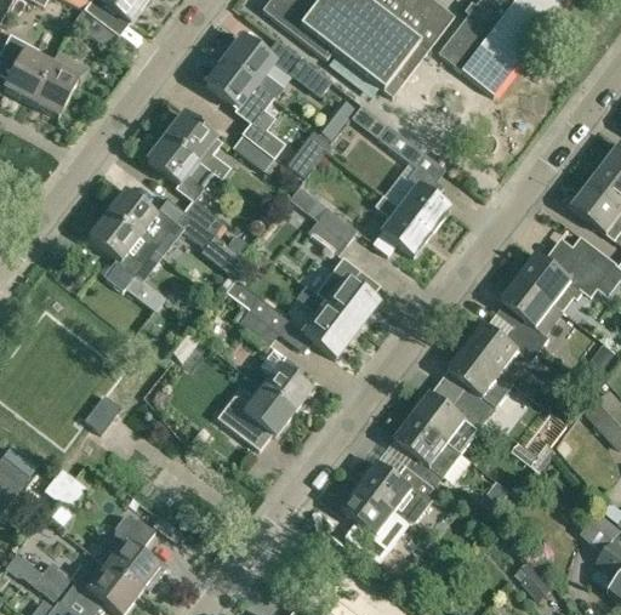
[(89,0),(83,9),(102,23),(112,10),(130,23),(147,0),(89,0)]
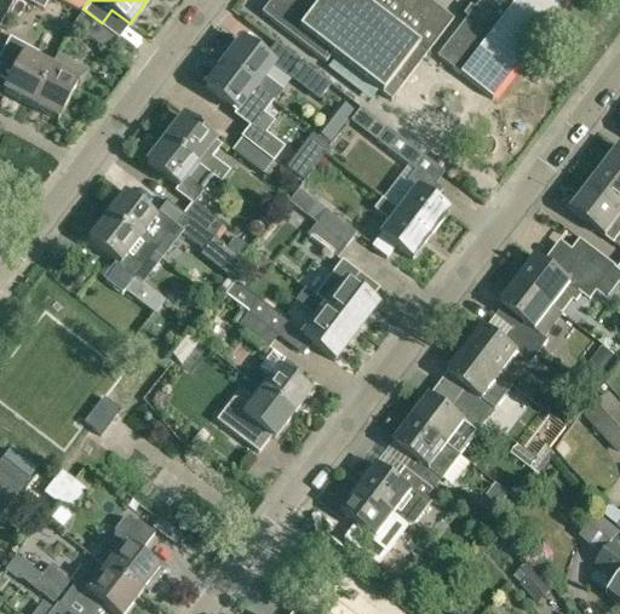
[(268,0),(260,9),(326,58),(332,51),(391,96),(453,15),(434,0),(268,0)]
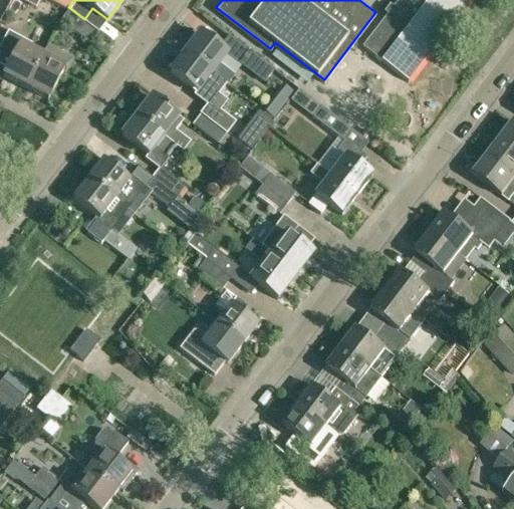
[(395,0),(361,44),(408,79),(467,0),(395,0)]
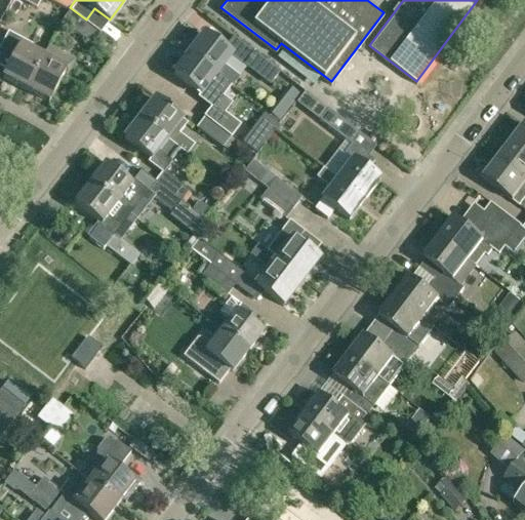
[(86,20),(70,7),(69,7),(62,17),(92,41),(101,31),(86,20)]
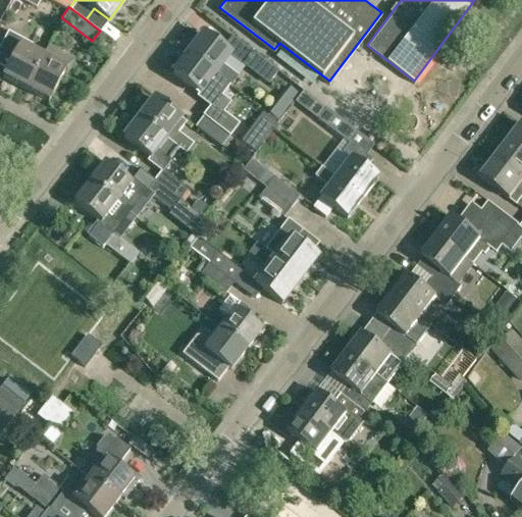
[(44,52),(42,52),(30,45),(32,42),(7,29),(0,42),(0,63),(6,66),(2,73),(25,87),(44,52)]
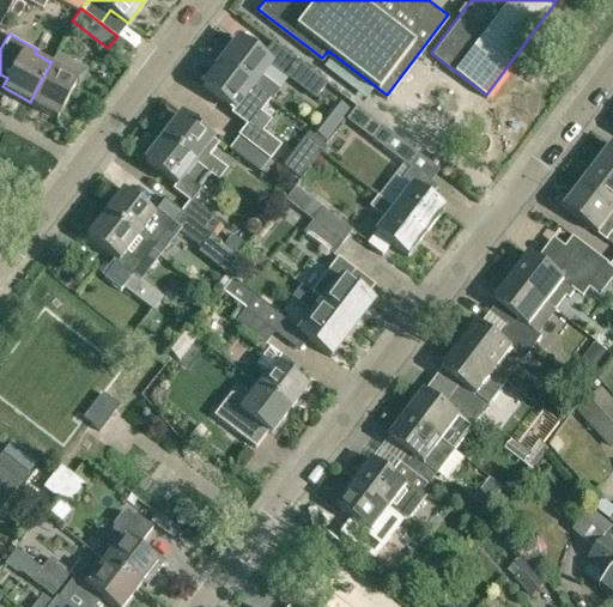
[(220,58),(252,83),(269,96),(277,86),(260,73),(269,60),(285,73),(287,70),(316,91),(326,79),(273,38),(261,53),(237,35),(220,58)]
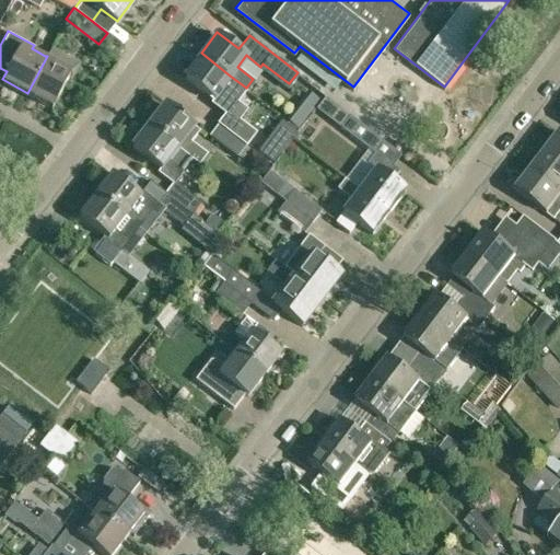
[(51,45),(45,56),(47,56),(27,93),(51,105),(68,74),(72,77),(80,60),(51,45)]
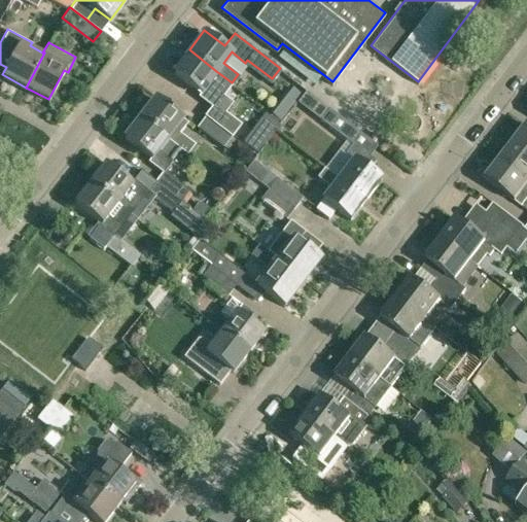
[(216,71),(189,49),(173,71),(201,91),(198,95),(212,105),(214,103),(224,111),(233,100),(223,93),(232,82),(216,71)]
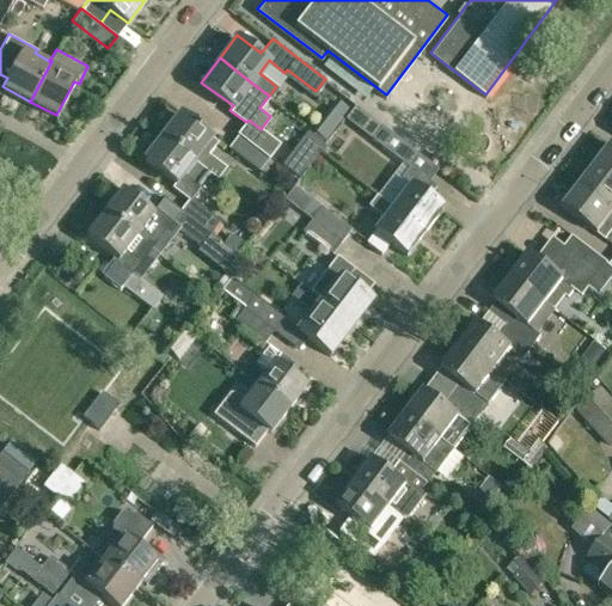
[(334,135),(357,105),(346,95),(320,126),(334,135)]
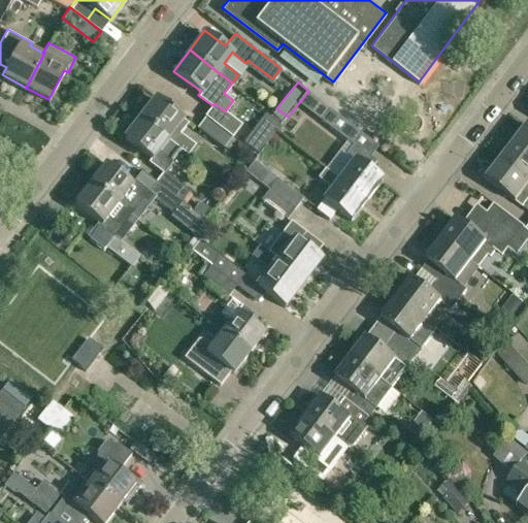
[(182,146),(180,148),(187,153),(195,141),(179,130),(188,120),(155,95),(140,115),(182,146)]
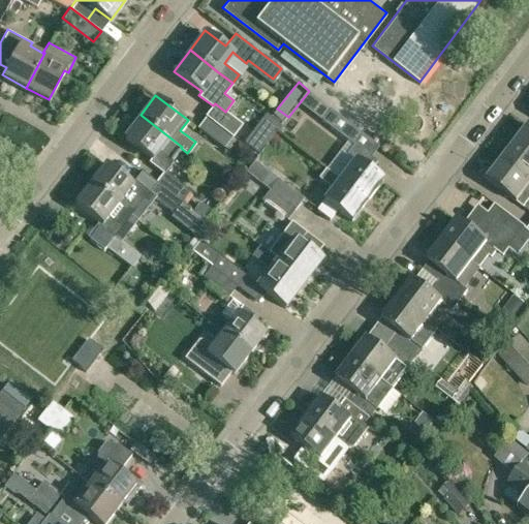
[(340,177),(368,197),(383,178),(370,167),(377,159),(363,148),(371,136),(332,108),(330,110),(317,100),(311,109),(322,118),(354,142),(346,152),(354,158),(340,177)]
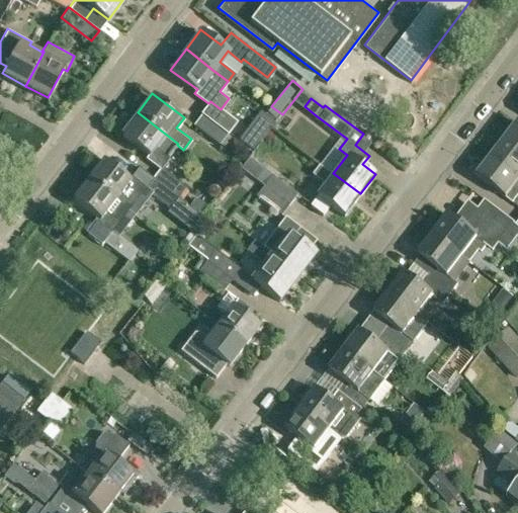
[(221,109),(210,101),(208,103),(202,112),(227,132),(233,136),(240,124),(235,121),(236,120),(221,109)]
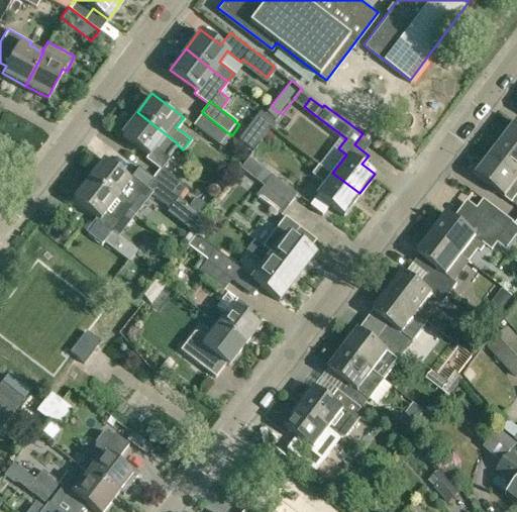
[(178,143),(137,112),(121,133),(147,154),(145,157),(159,167),(152,176),(178,195),(185,185),(161,166),(177,144),(178,143)]
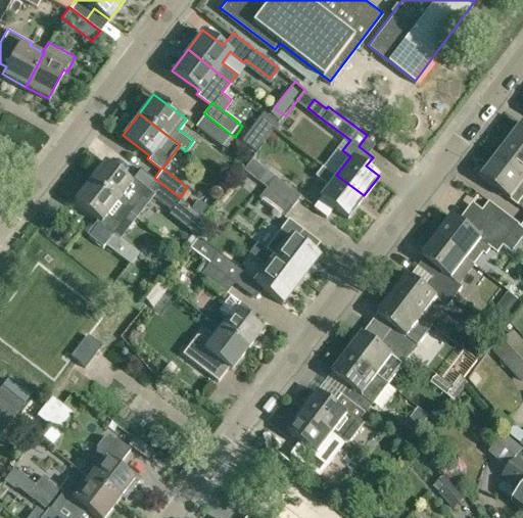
[(221,143),(229,133),(204,113),(196,124),(221,143)]
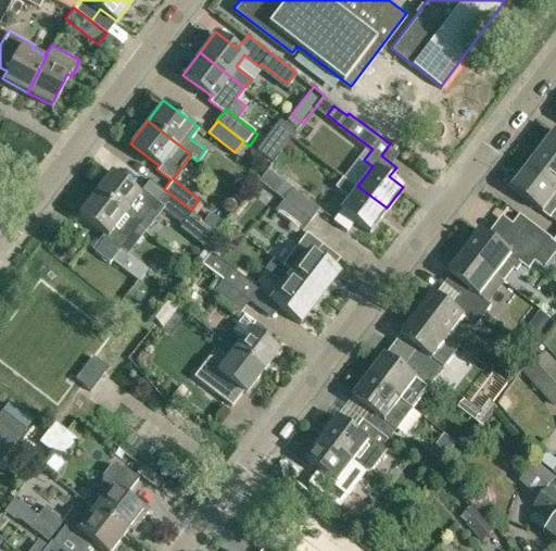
[(555,129),(543,147),(555,157),(555,129)]
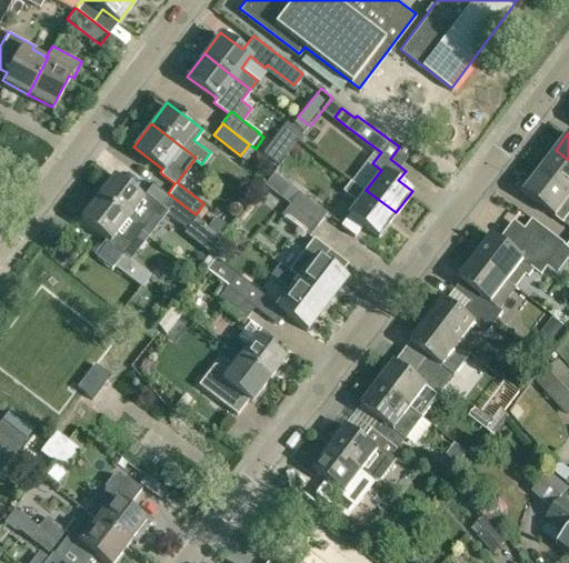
[(568,160),(556,150),(541,170),(568,191),(568,160)]
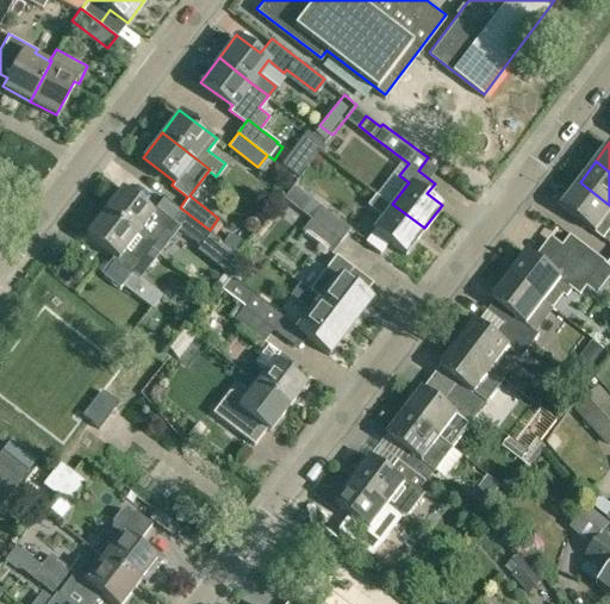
[(311,216),(341,238),(349,225),(293,182),(284,195),(304,211),(311,216)]
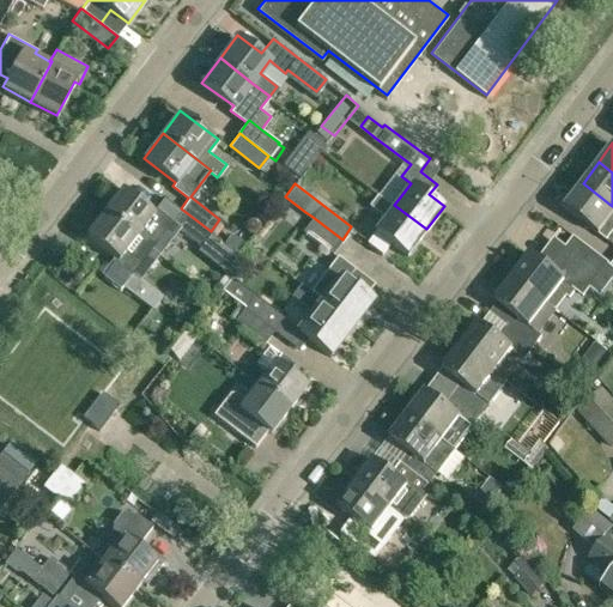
[(571,189),(563,201),(568,205),(566,205),(600,231),(606,235),(612,226),(612,206),(583,183),(582,183),(576,193),(571,189)]
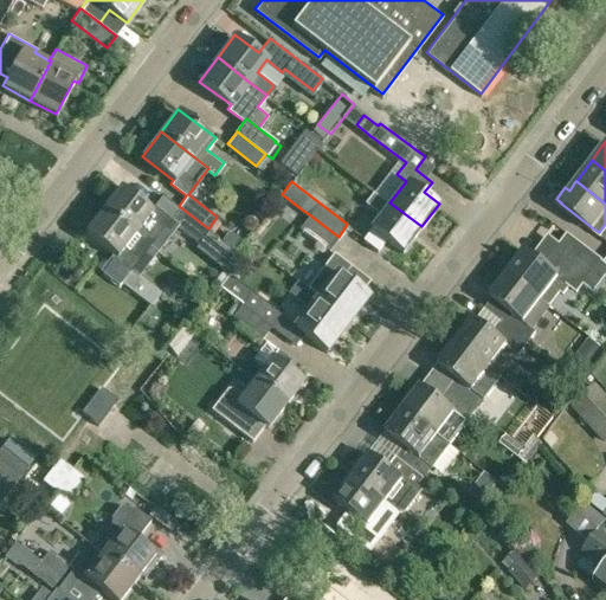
[(155,205),(152,208),(122,185),(103,208),(150,244),(165,226),(171,230),(175,224),(169,219),(171,217),(155,205)]
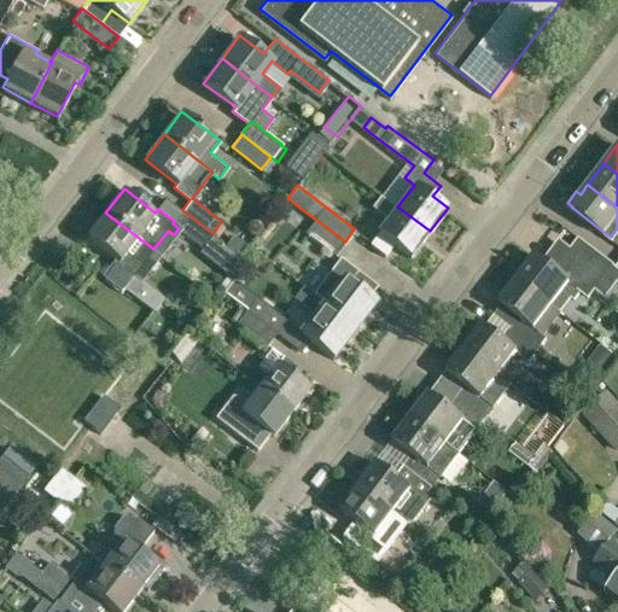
[(430,231),(397,207),(382,194),(373,205),(389,217),(379,231),(380,232),(372,243),(388,255),(396,243),(412,255),(430,231)]
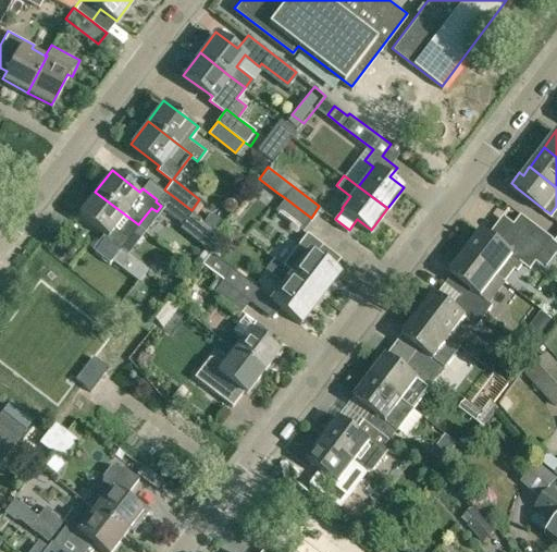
[(192,210),(164,189),(157,199),(156,201),(161,206),(183,222),(192,210)]
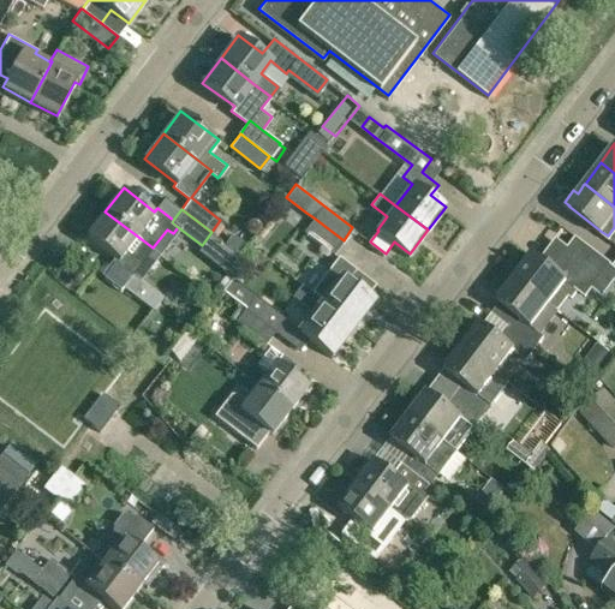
[(153,248),(105,212),(87,236),(117,258),(115,261),(132,274),(123,286),(153,309),(163,296),(135,273),(143,262),(153,248)]
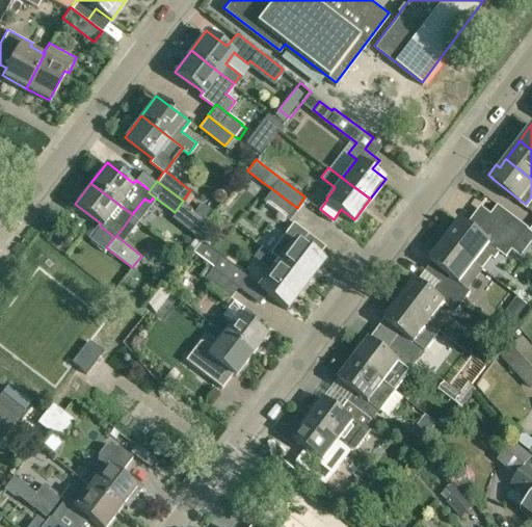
[(271,188),(265,184),(257,194),(263,199),(289,218),(297,208),(271,188)]
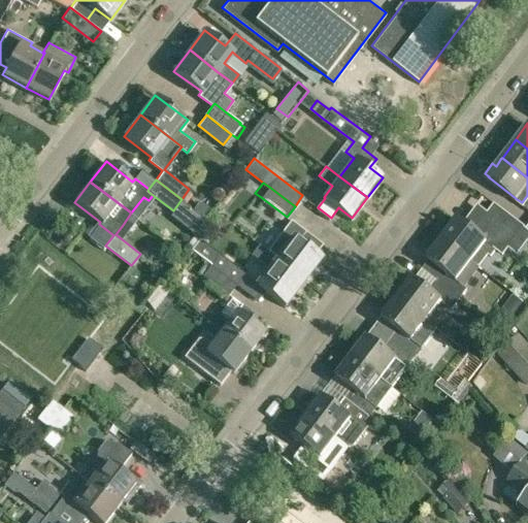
[(442,235),(473,259),(480,264),(490,250),(487,248),(492,241),(504,251),(525,223),(496,200),(474,228),(458,216),(442,235)]
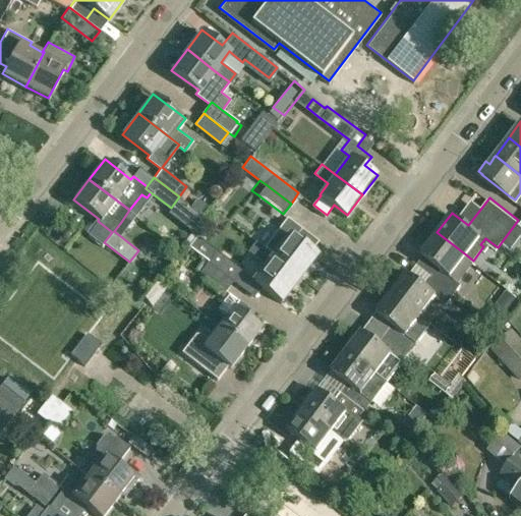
[(266,245),(302,273),(316,253),(294,237),(301,227),(287,217),(266,245)]
